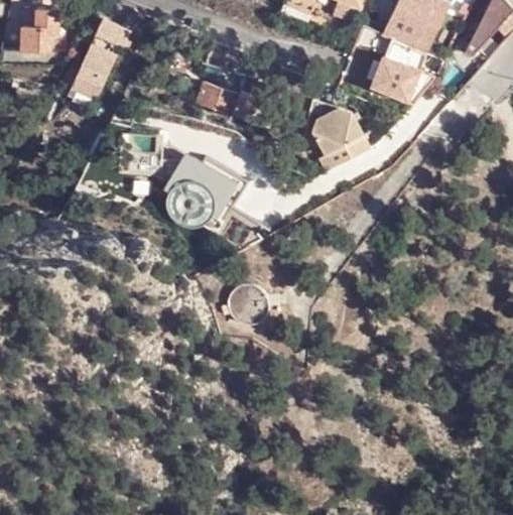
[(361,0),(330,0),(330,3),(337,6),(334,15),(353,22),(361,0)]
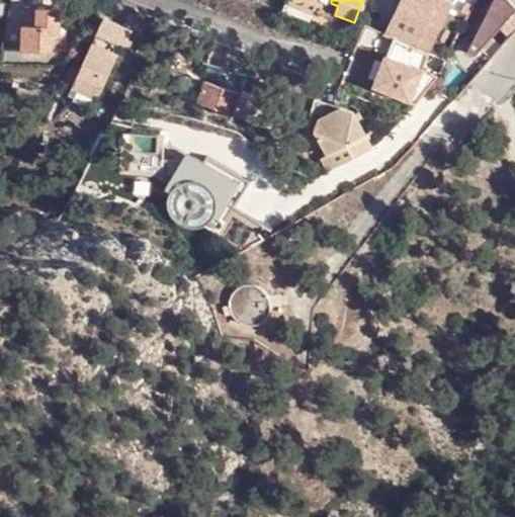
[(399,0),(384,32),(393,37),(428,55),(432,46),(453,0),(399,0)]
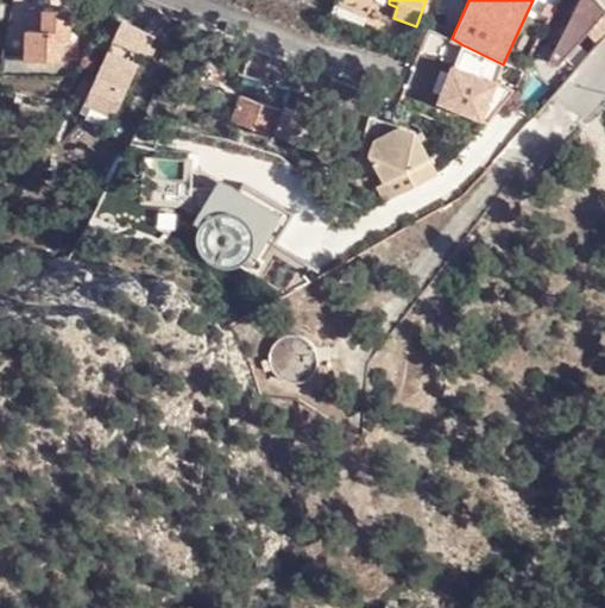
[(604,11),(604,0),(581,0),(554,54),(554,55),(554,57),(555,58),(558,60),(560,60),(562,58),(604,11)]
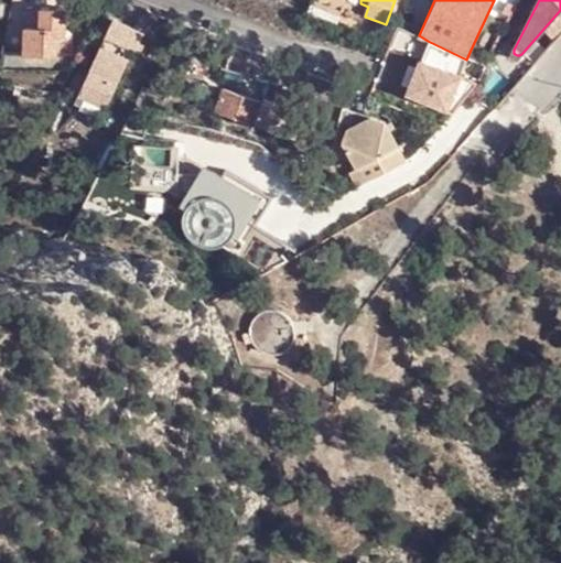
[(310,6),(306,15),(315,20),(320,9),(310,6)]
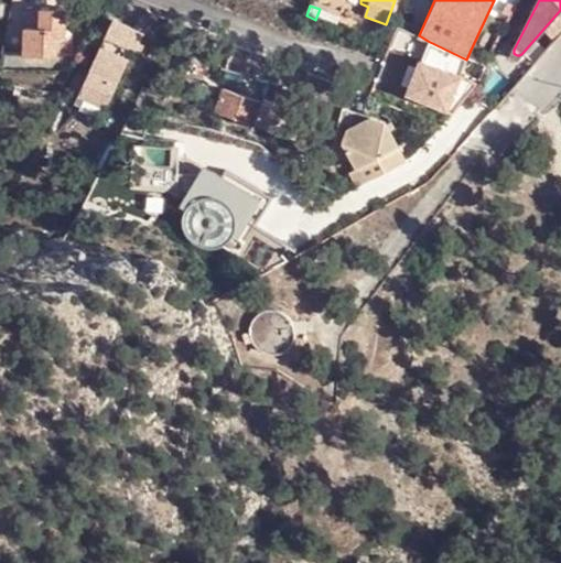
[(24,57),(54,58),(55,39),(64,40),(65,9),(64,8),(28,8),(27,8),(24,57)]
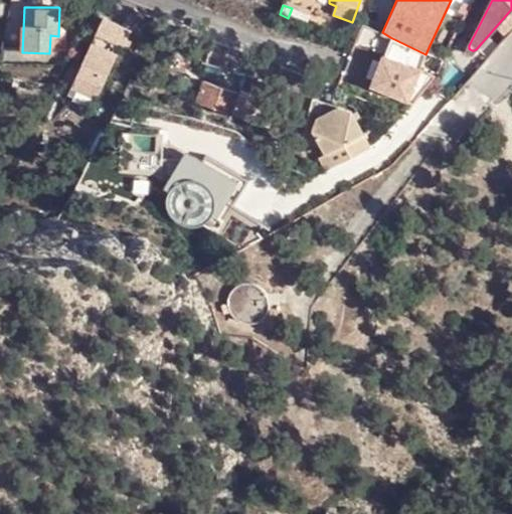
[(292,8),(288,18),(306,25),(310,16),(292,8)]
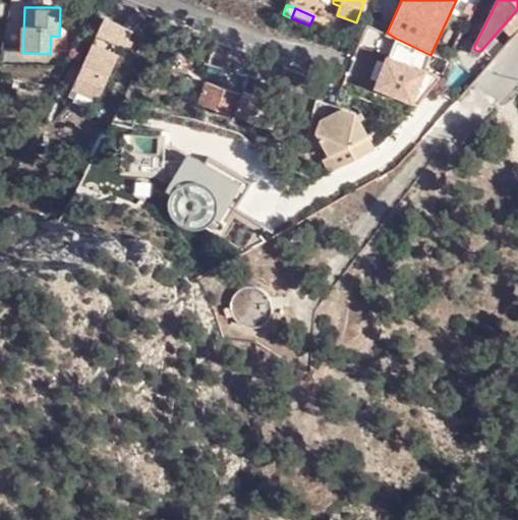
[(131,33),(103,19),(70,91),(96,103),(120,50),(123,51),(131,33)]
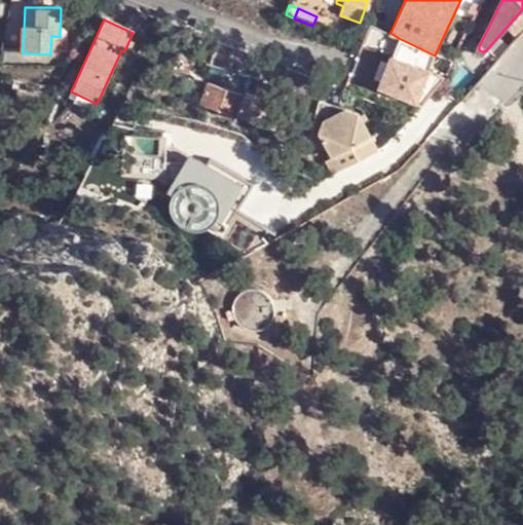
[(362,45),(366,36),(355,32),(351,42),(362,45)]
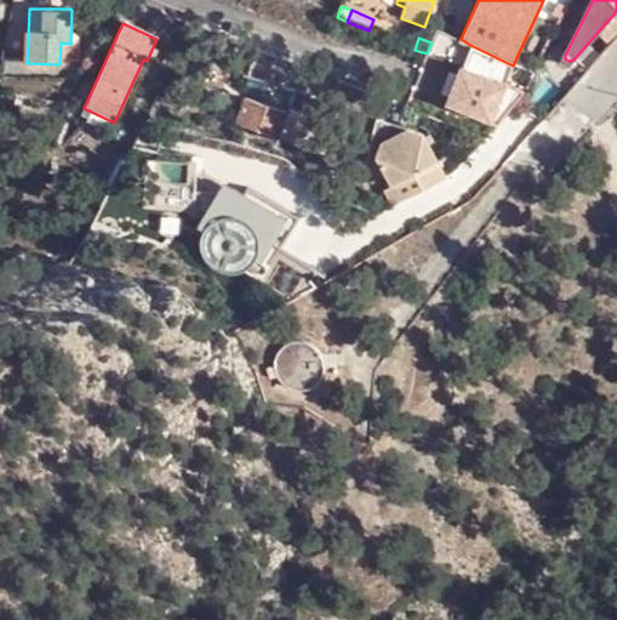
[(61,43),(60,64),(79,66),(80,44),(70,44),(61,43)]
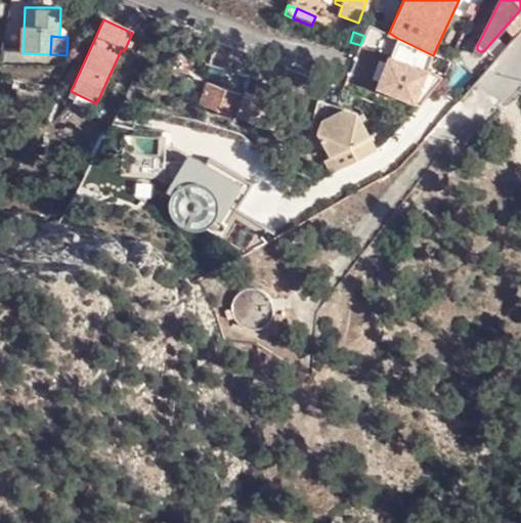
[(433,55),(397,38),(386,61),(384,60),(375,79),(378,80),(375,86),(414,105),(440,79),(425,71),(433,55)]
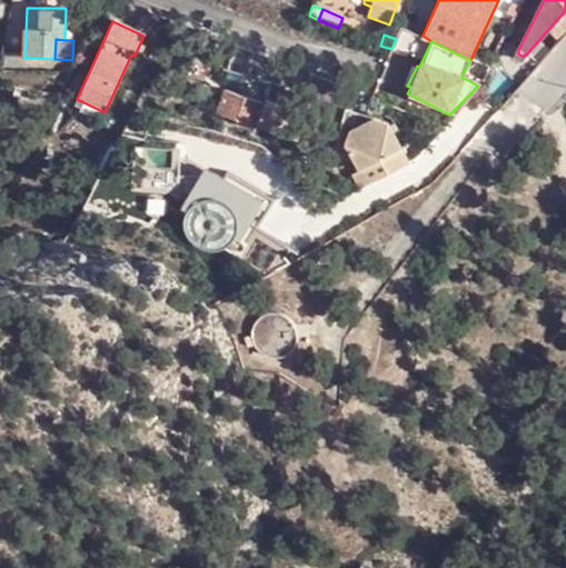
[(225,91),(217,113),(297,141),(300,132),(305,133),(309,120),(225,91)]
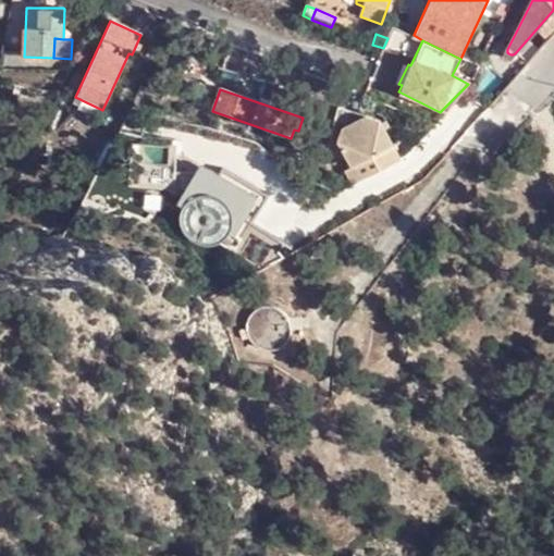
[(379,120),(336,109),(328,143),(336,145),(352,169),(394,144),(379,120)]
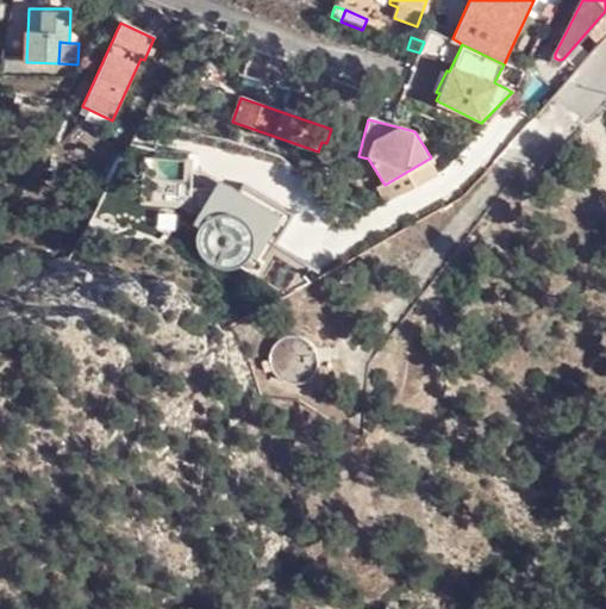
[(385,185),(378,188),(383,205),(441,172),(431,157),(385,185)]
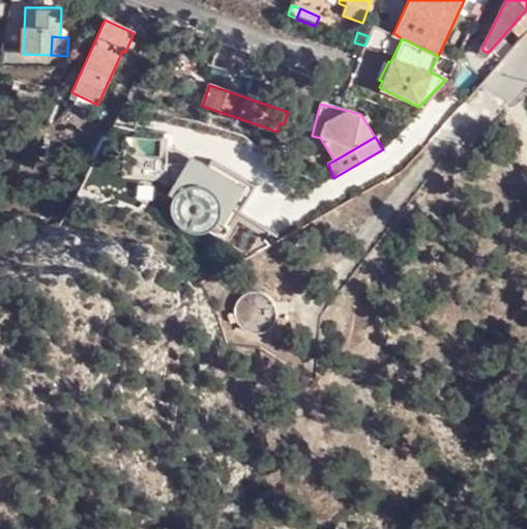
[(243,186),(192,156),(171,193),(195,206),(186,222),(222,243),(238,214),(231,210),(234,204),(243,186)]
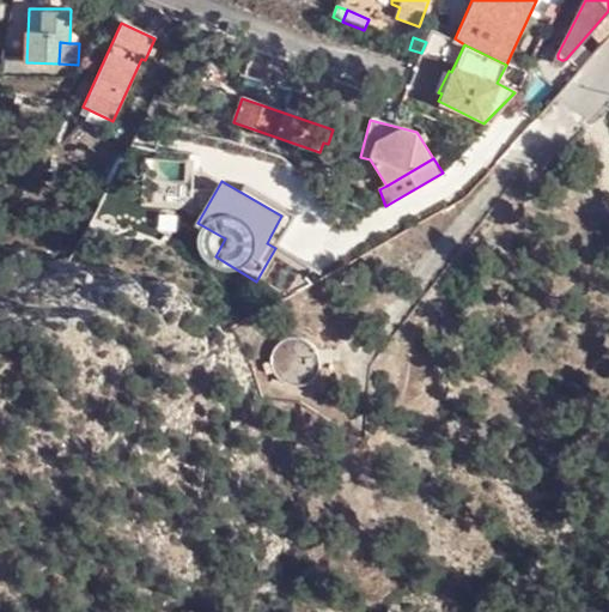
[(280,241),(270,236),(267,243),(275,248),(280,241)]
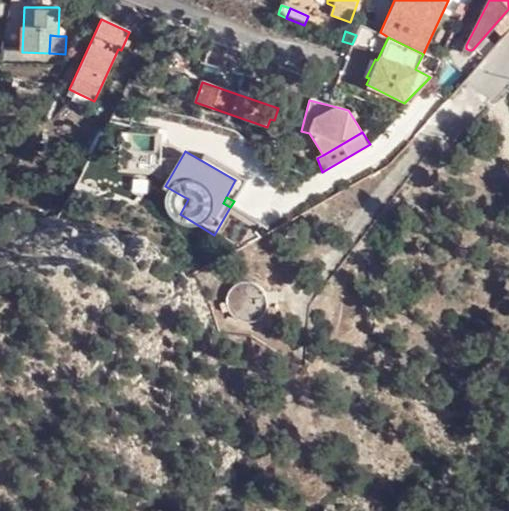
[(264,310),(266,304),(265,297),(262,291),(258,286),(252,283),(246,282),(239,283),(233,285),(228,290),(225,296),(224,303),(226,310),(230,316),(235,320),(242,323),(249,323),(255,320),(261,316),(264,310)]
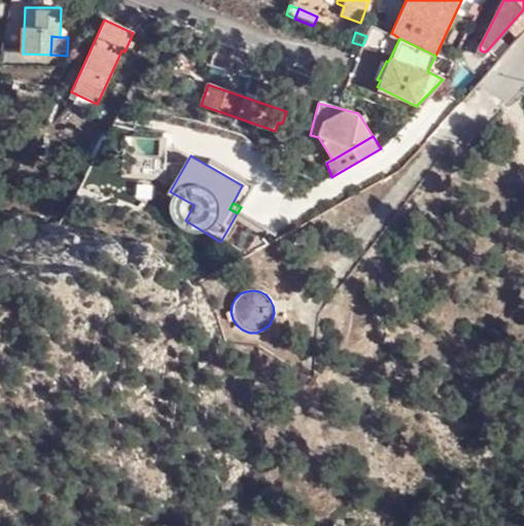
All buildings are outlined.
